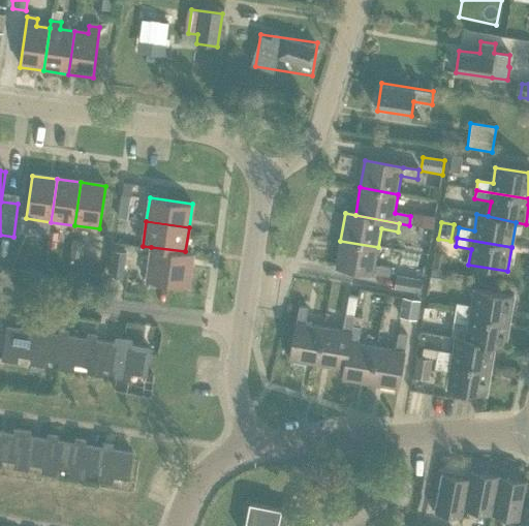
[(374,266),(378,247),(340,241),(335,269),(374,275),(390,278),(391,269),(374,266)]
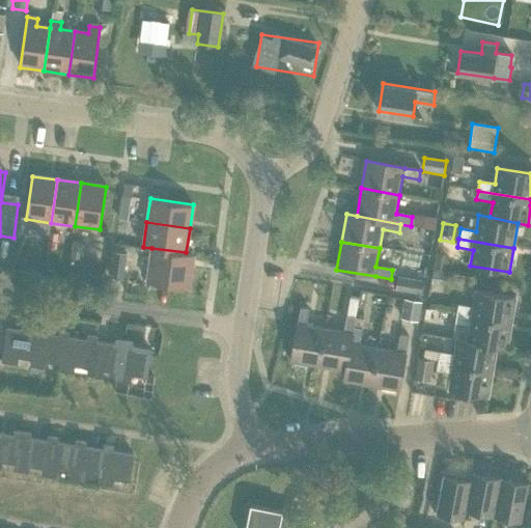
[(189,287),(194,253),(186,252),(151,248),(146,281),(189,287)]
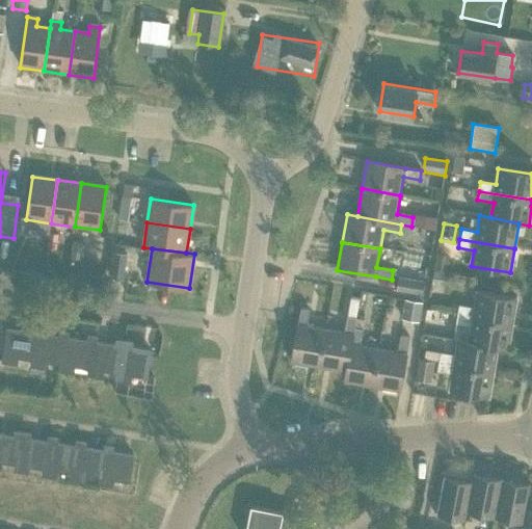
[(127,257),(113,255),(110,279),(124,281),(127,257)]
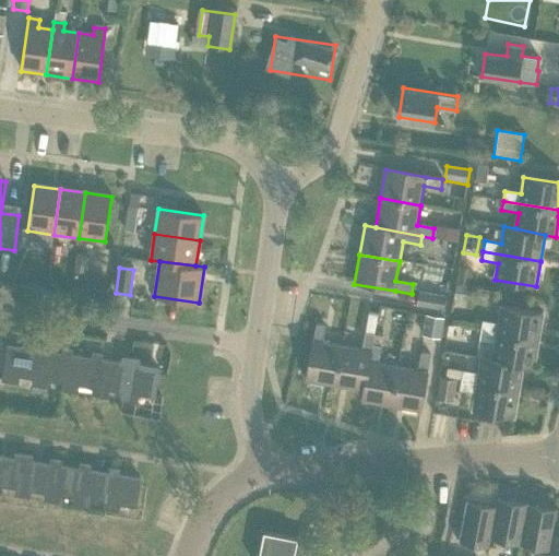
[(448,297),(420,293),(417,307),(444,311),(448,297)]
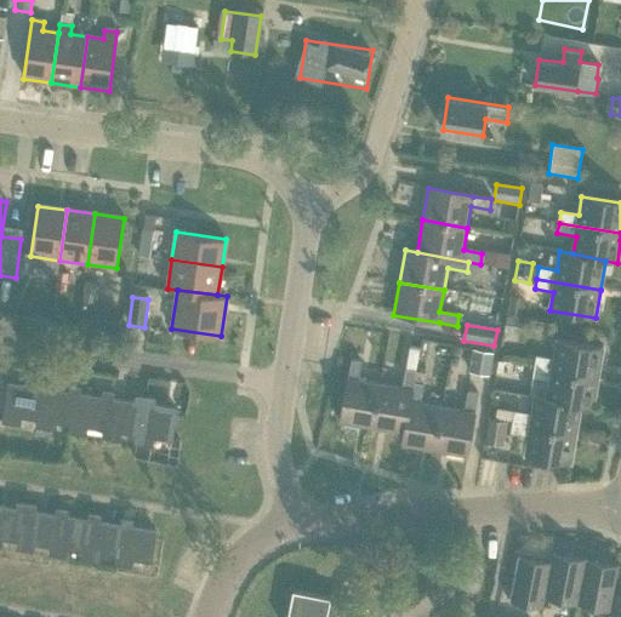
[(536,356),(534,367),(598,378),(603,349),(557,342),(553,360),(536,356)]
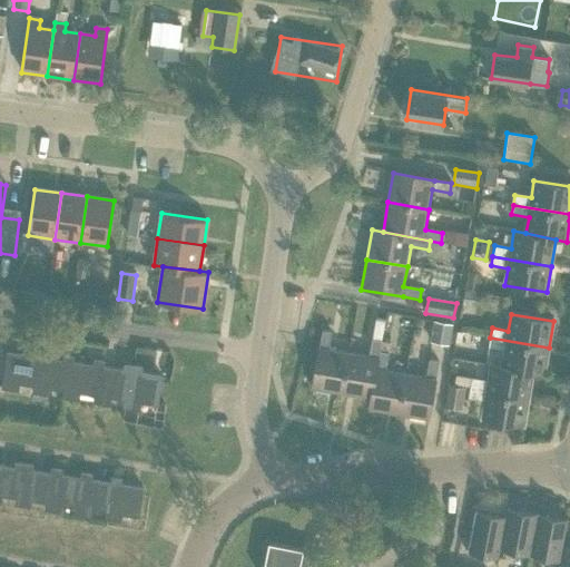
[(453,325),(433,322),(430,343),(450,346),(453,325)]
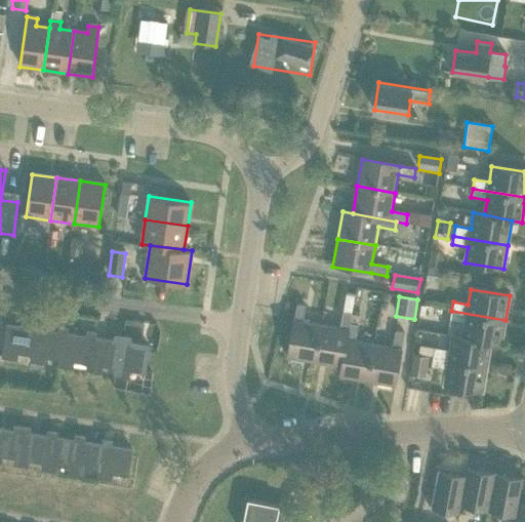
[(314,364),(320,326),(303,323),(306,307),(296,306),(287,359),(314,364)]
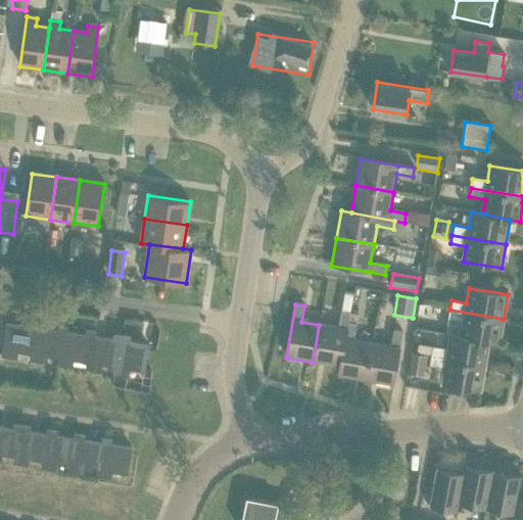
[(498,344),(504,319),(449,310),(448,319),(463,322),(461,336),(489,342),(498,344)]
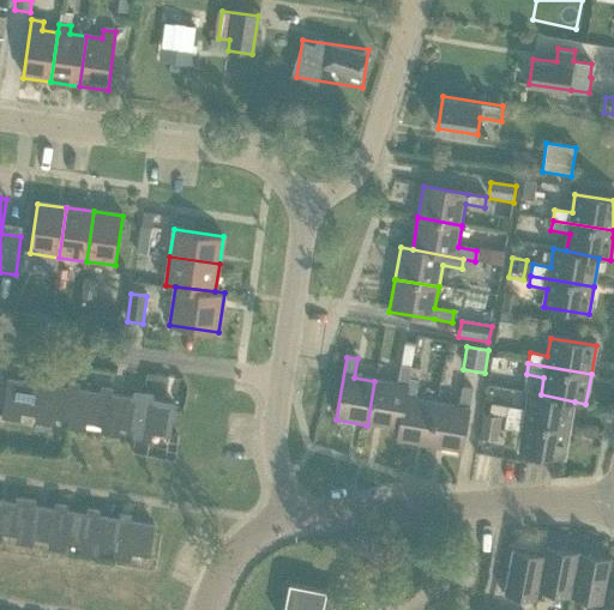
[(398,385),(374,381),(367,426),(399,430),(409,380),(411,368),(401,366),(398,385)]
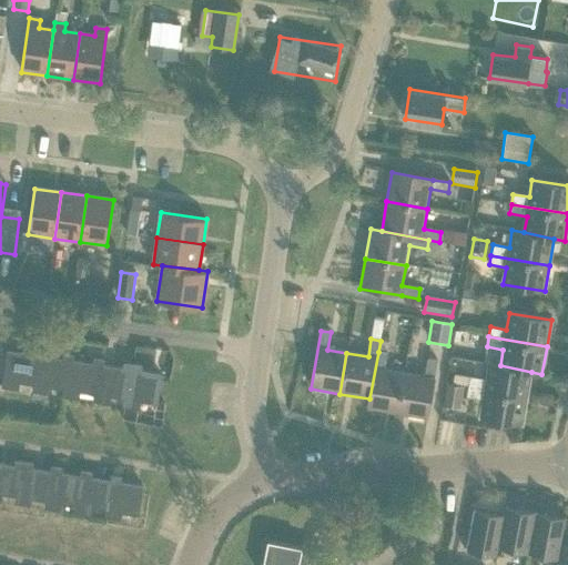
[(32,356),(8,353),(3,386),(18,389),(19,382),(34,384),(33,391),(48,393),(49,386),(53,360),(41,357),(42,352),(33,351),(32,356)]
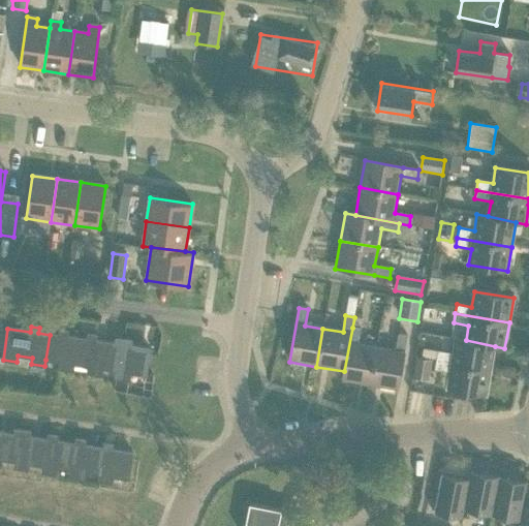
[(361,329),(352,328),(344,371),(342,381),(370,385),(376,348),(358,345),(361,329)]
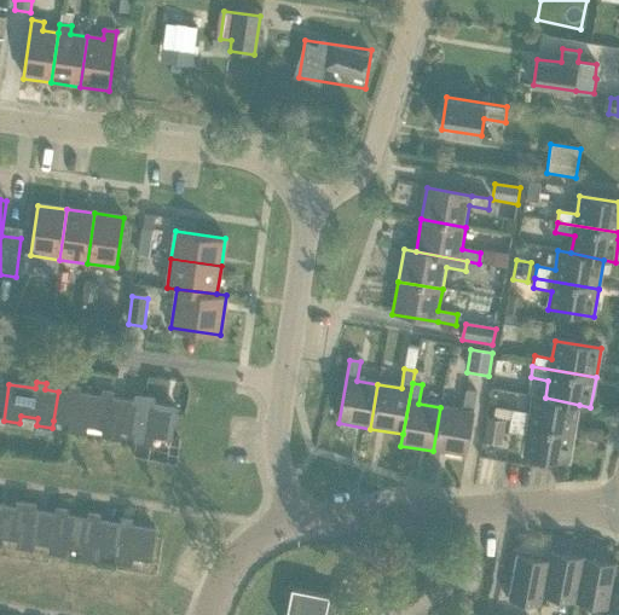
[(69,393),(58,392),(53,421),(70,423),(69,430),(86,433),(87,425),(104,428),(103,436),(119,439),(120,430),(125,401),(111,400),(113,394),(103,392),(102,398),(79,394),(80,388),(76,388),(70,387),(69,393)]
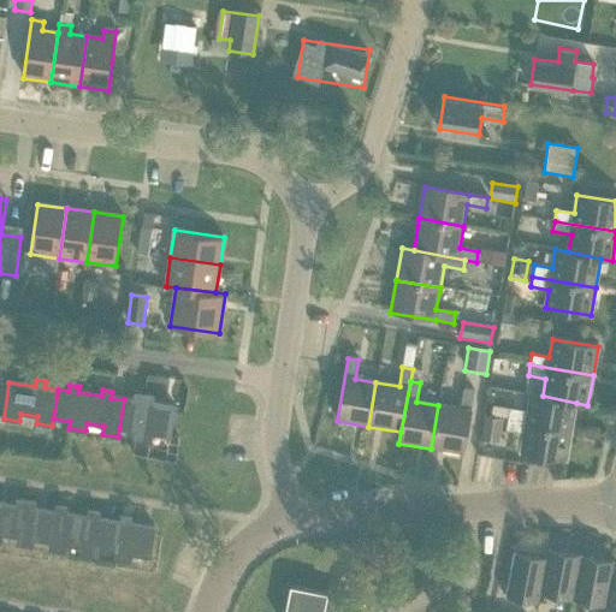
[(460,409),(438,405),(431,449),(463,455),(471,410),(473,392),(463,391),(460,409)]
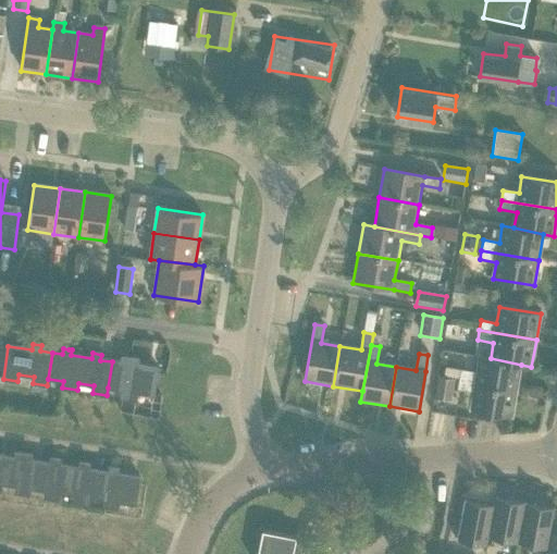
[(517,391),(521,365),(491,358),(480,356),(477,373),(461,370),(459,381),(517,391)]
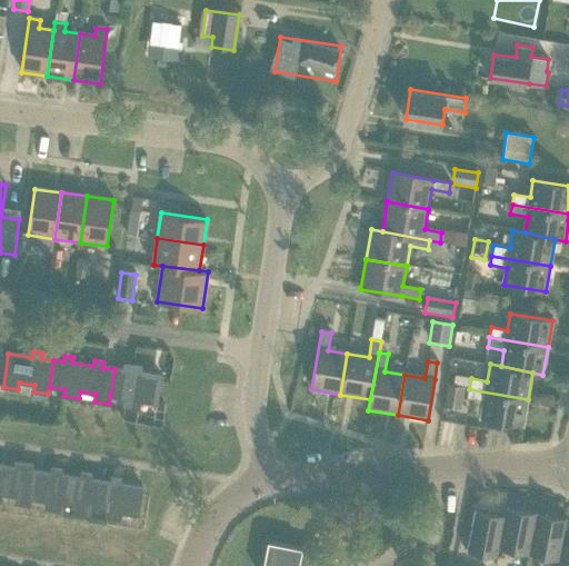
[(125,371),(115,369),(110,396),(126,399),(125,406),(139,408),(140,401),(157,404),(161,377),(140,374),(141,368),(126,366),(125,371)]
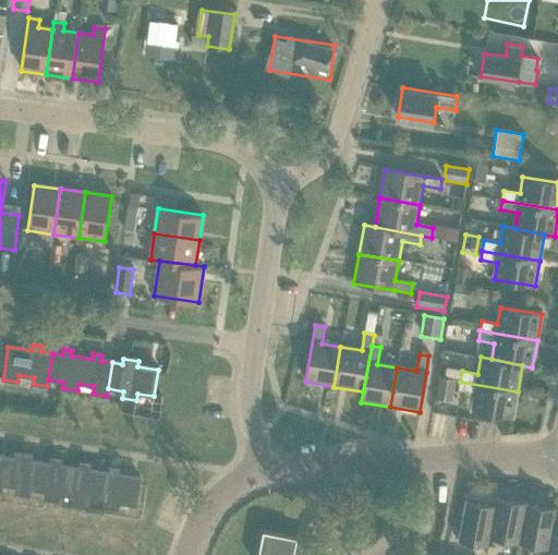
[(451,402),(456,379),(439,377),(436,399),(451,402)]
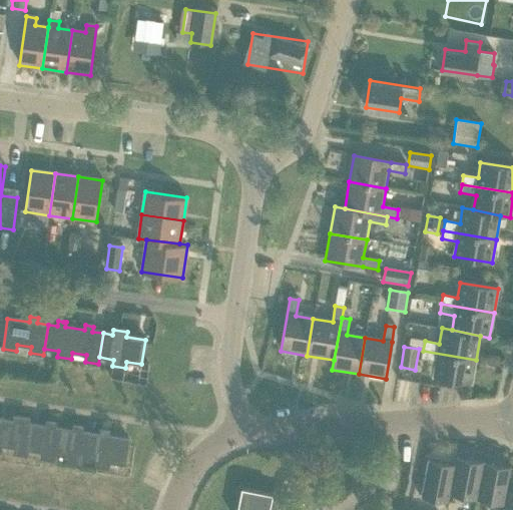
[(472,383),(476,360),(423,351),(422,359),(436,362),(433,377),(472,383)]
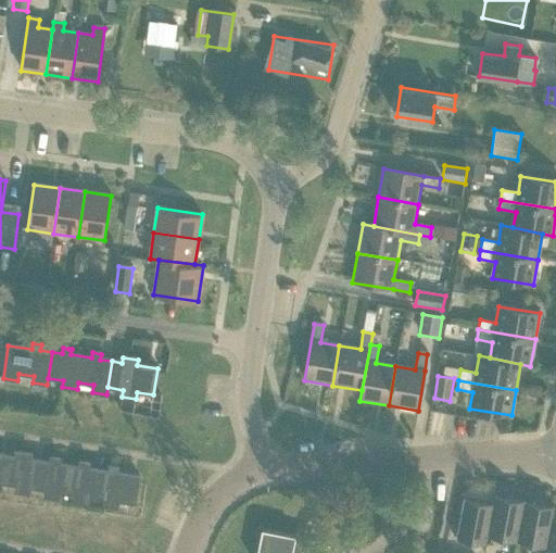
[(15,457),(0,455),(0,489),(1,482),(16,485),(16,491),(29,493),(30,487),(35,461),(30,460),(32,454),(16,452),(15,457)]
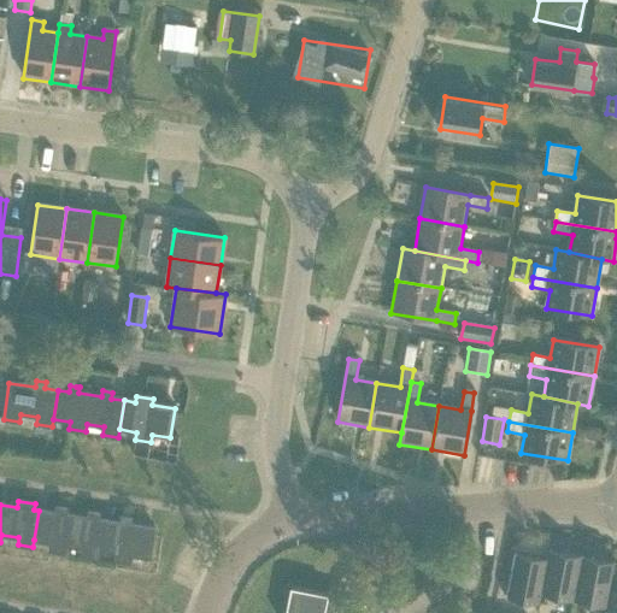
[(56,513),(39,511),(34,540),(51,542),(50,550),(65,553),(66,544),(83,548),(82,555),(98,558),(99,550),(104,520),(98,520),(99,513),(89,512),(88,518),(65,514),(66,508),(57,507),(56,513)]
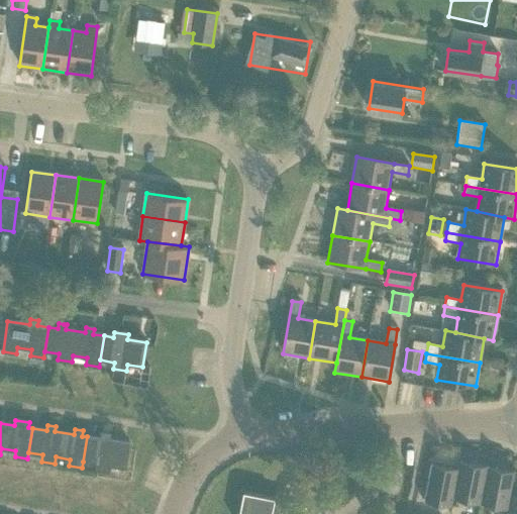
[(101,439),(87,436),(83,461),(97,464),(96,470),(109,472),(110,466),(125,468),(129,443),(109,440),(110,435),(102,434),(101,439)]
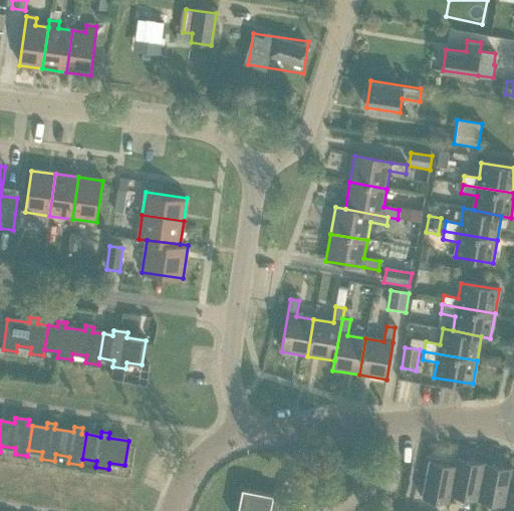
[(451,496),(478,501),(485,465),(457,459),(456,467),(451,496)]
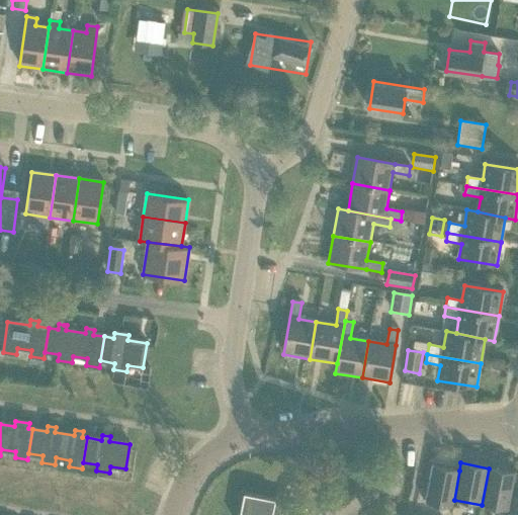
[(453,508),(454,500),(459,470),(432,465),(427,492),(420,491),(418,501),(453,508)]
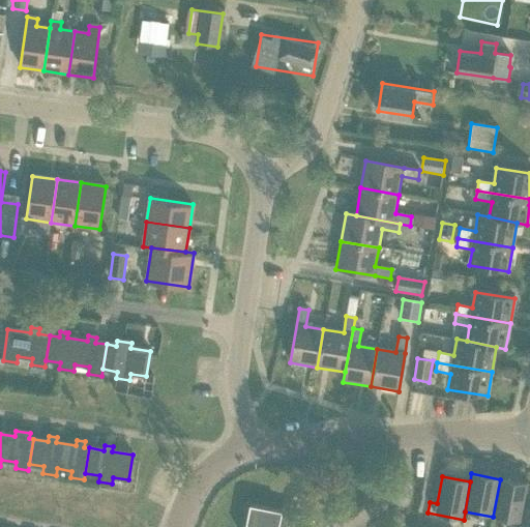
[(493,517),(520,522),(524,508),(529,485),(500,479),(493,517)]
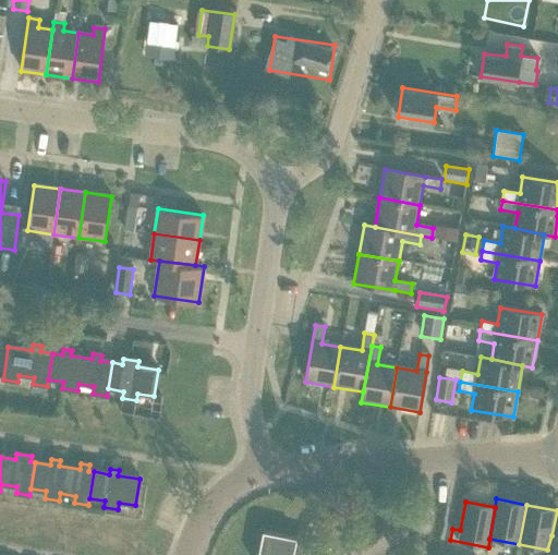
[(261,529),(255,554),(306,554),(310,539),(261,529)]
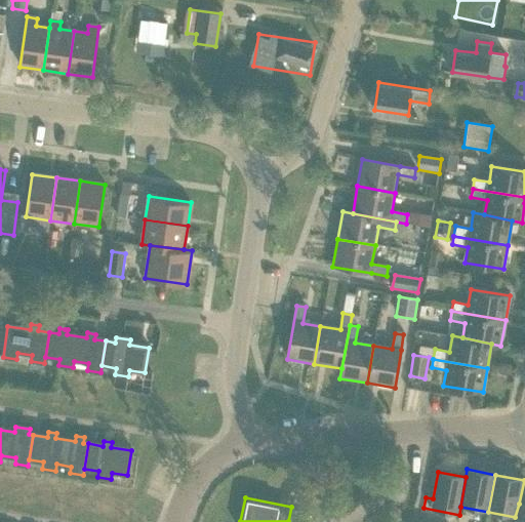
[(524,521),(524,505),(519,504),(515,517),(514,521),(524,521)]
